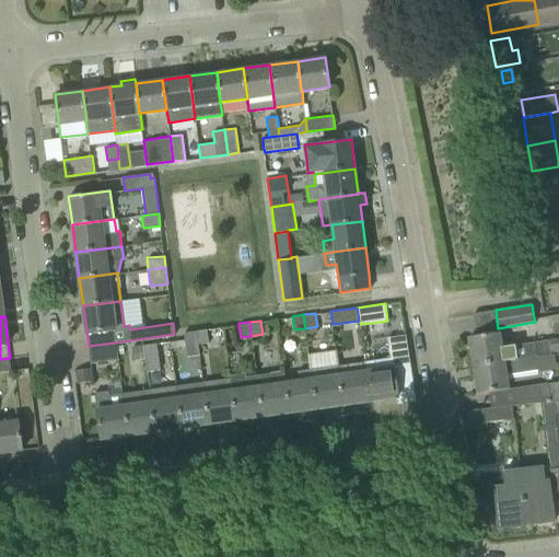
[(207,328),(195,329),(197,344),(198,344),(209,341),(207,328)]
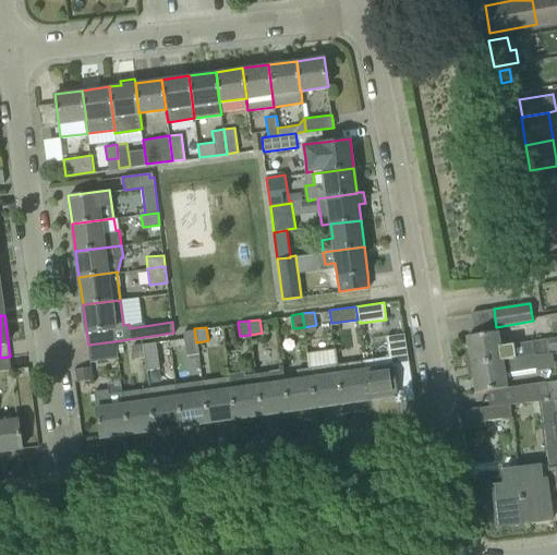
[(196,342),(194,328),(184,330),(188,354),(200,353),(197,342),(196,342)]
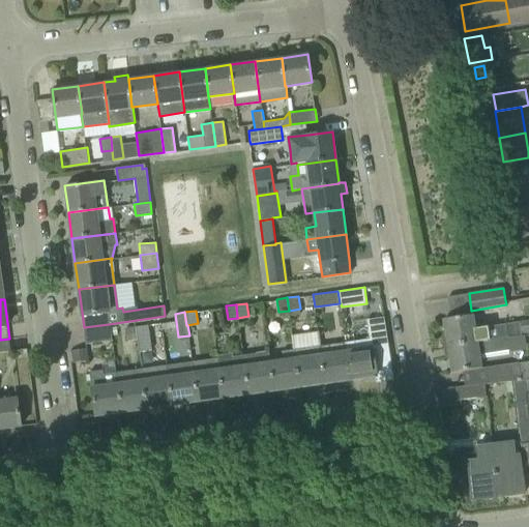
[(444,318),(448,346),(508,337),(508,335),(522,334),(520,320),(475,327),(472,314),(451,317),(444,318)]
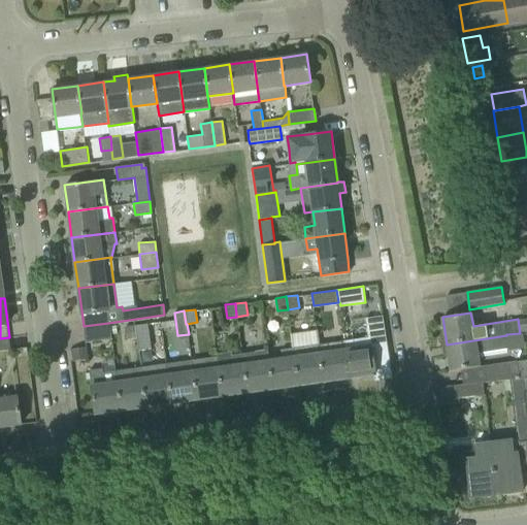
[(526,317),(518,319),(520,333),(526,332),(526,317)]
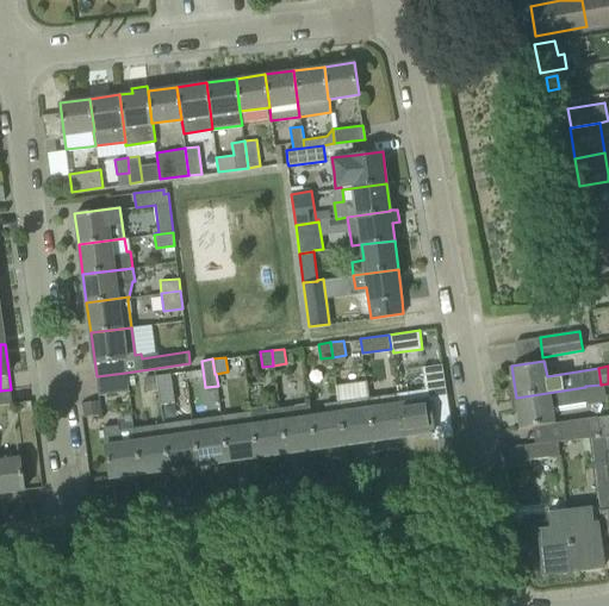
[(125,373),(97,376),(99,394),(128,391),(125,373)]
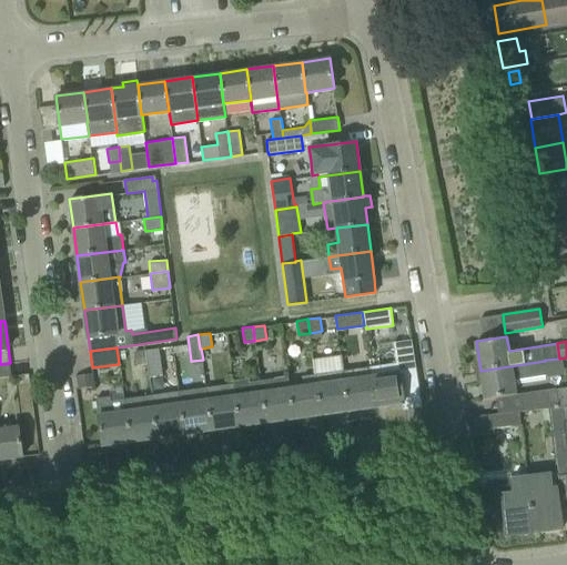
[(162,374),(159,347),(145,350),(147,362),(149,376),(162,374)]
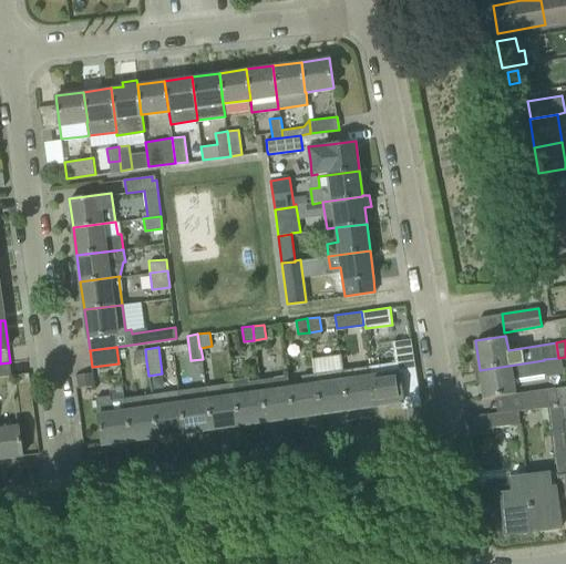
[(146,361),(145,349),(134,350),(136,362),(146,361)]
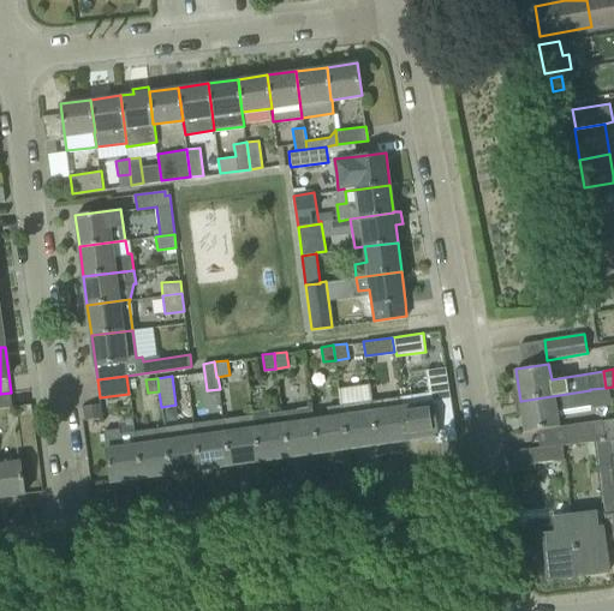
[(338,388),(340,403),(341,403),(347,448),(376,443),(370,400),(371,400),(369,384),(338,388)]
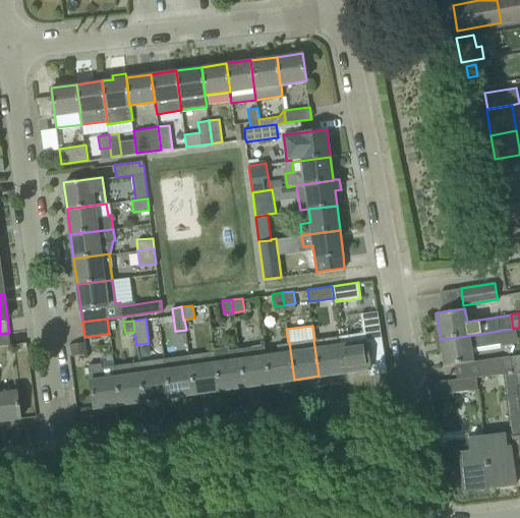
[(365,332),(339,336),(344,372),(370,368),(368,356),(385,354),(381,330),(380,330),(365,332)]
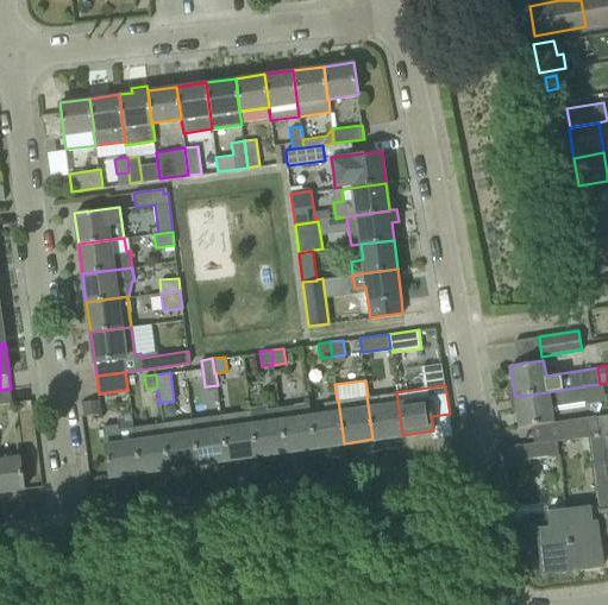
[(520,427),(532,424),(553,421),(551,405),(587,401),(584,386),(515,397),(520,427)]
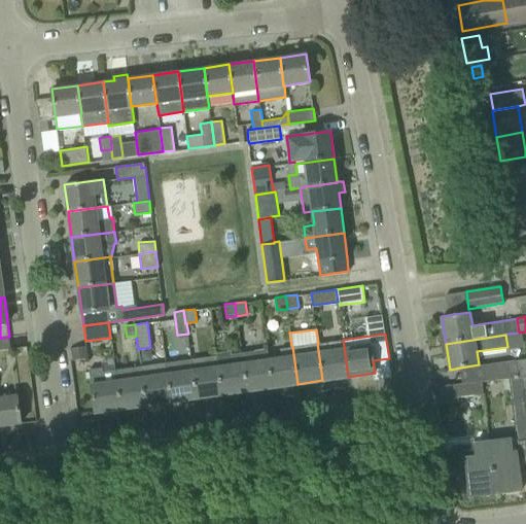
[(9,337),(0,338),(0,348),(10,347),(9,337)]
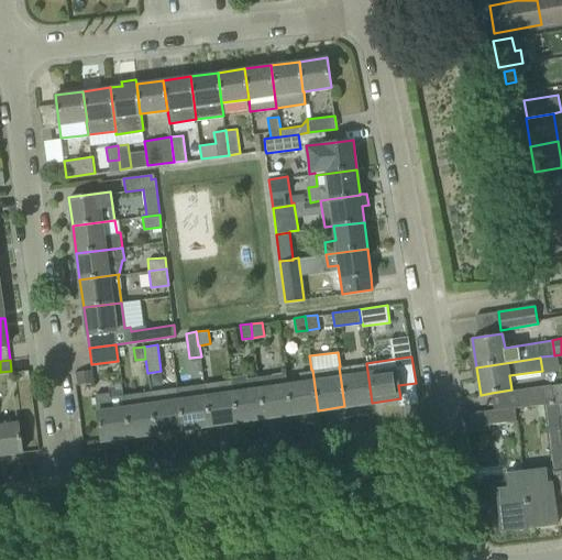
[(366,363),(340,366),(339,366),(344,406),(372,403),(366,363)]
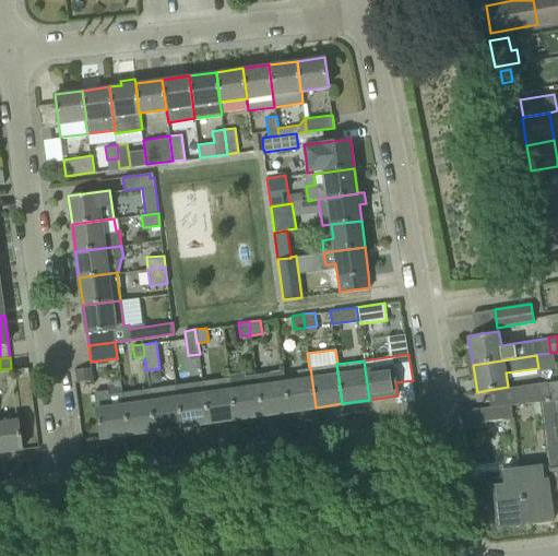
[(299,377),(285,379),(289,411),(316,407),(310,367),(309,367),(298,369),(299,377)]
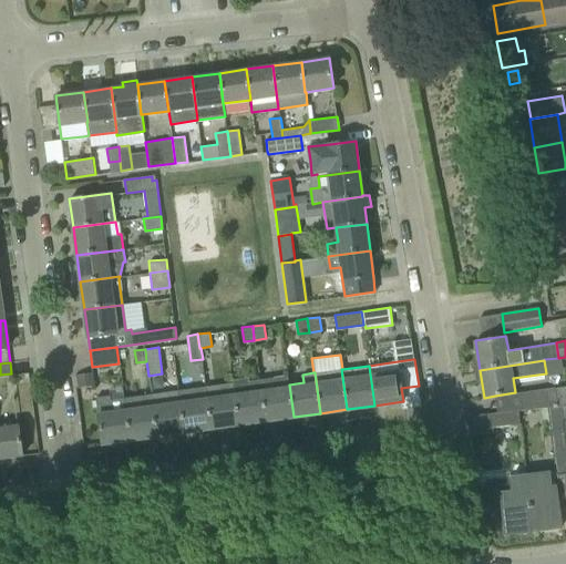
[(284,375),(259,379),(266,421),(294,417),(289,385),(288,377),(285,377),(284,375)]
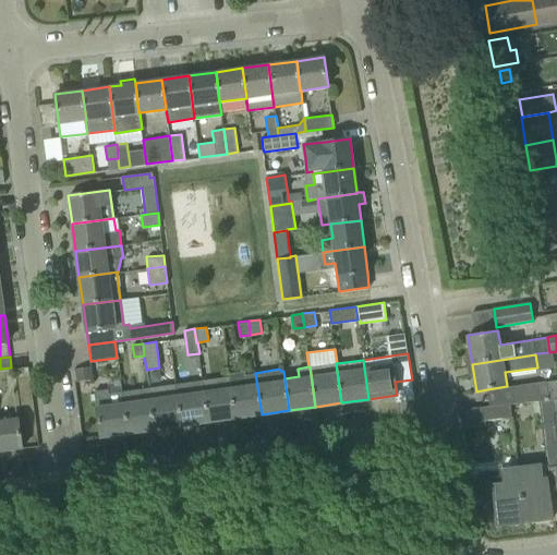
[(255,373),(230,376),(235,418),(262,414),(255,373)]
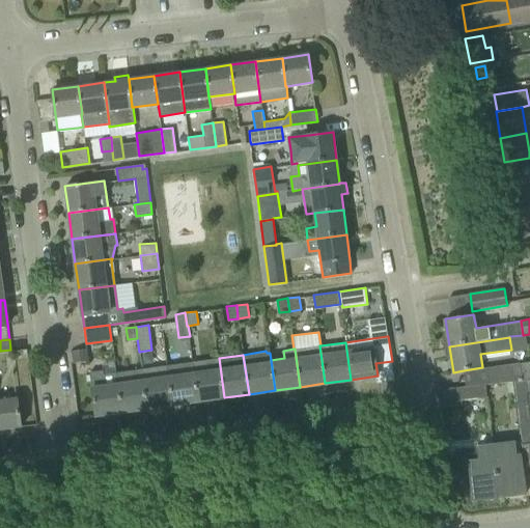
[(219,358),(192,362),(198,401),(224,397),(219,358)]
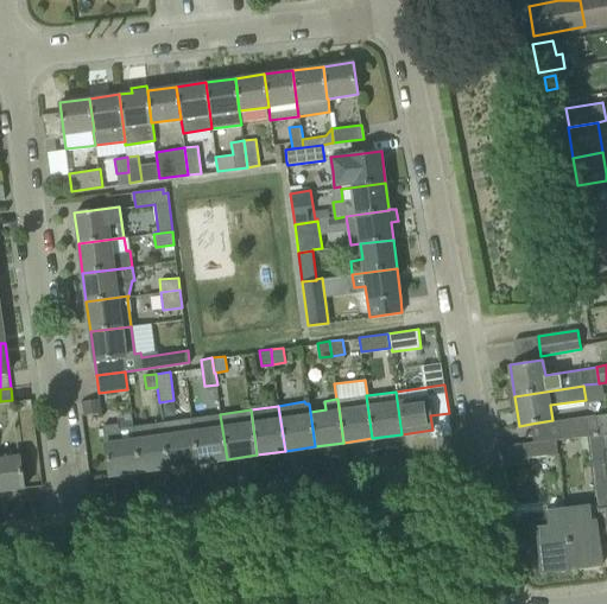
[(220,414),(191,418),(197,463),(227,459),(220,414)]
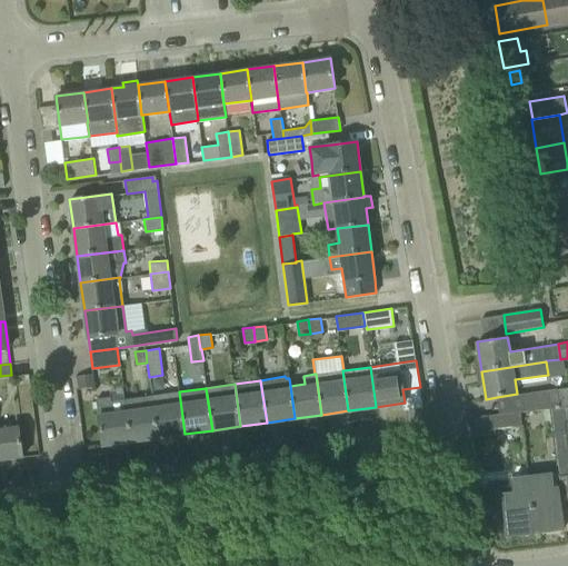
[(557,388),(517,394),(520,411),(549,408),(560,407),(557,388)]
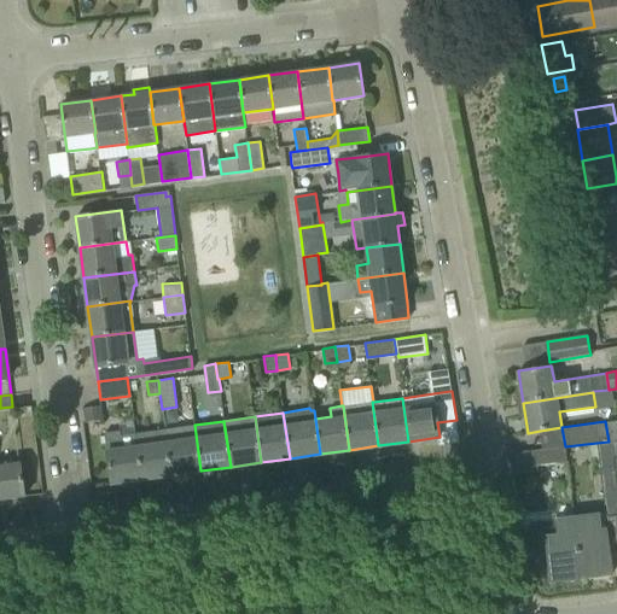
[(195,425),(163,428),(170,475),(201,471),(195,425)]
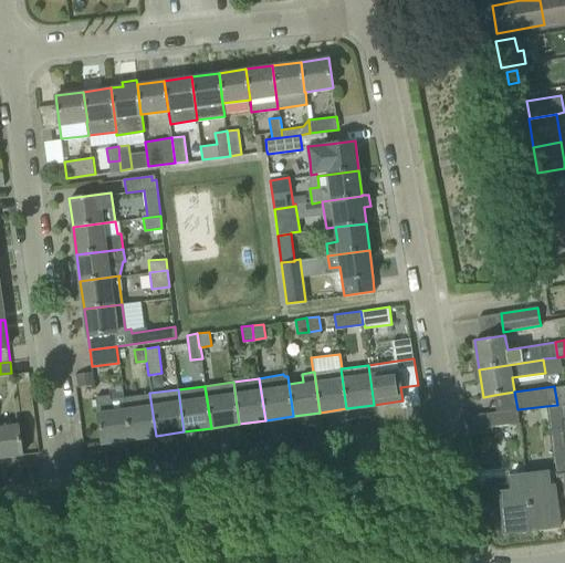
[(149,393),(123,396),(129,439),(156,436),(149,393)]
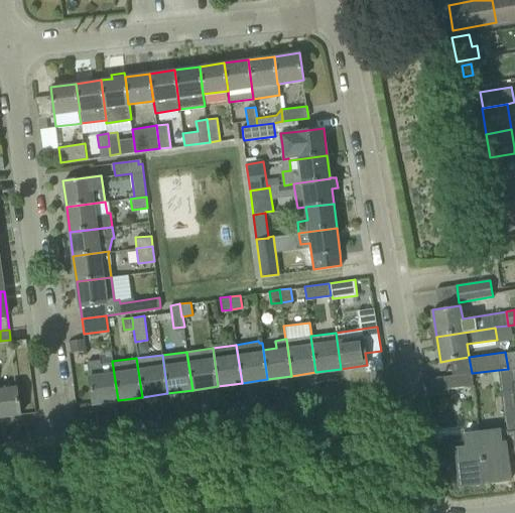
[(118,400),(112,361),(101,363),(100,359),(87,361),(94,403),(118,400)]
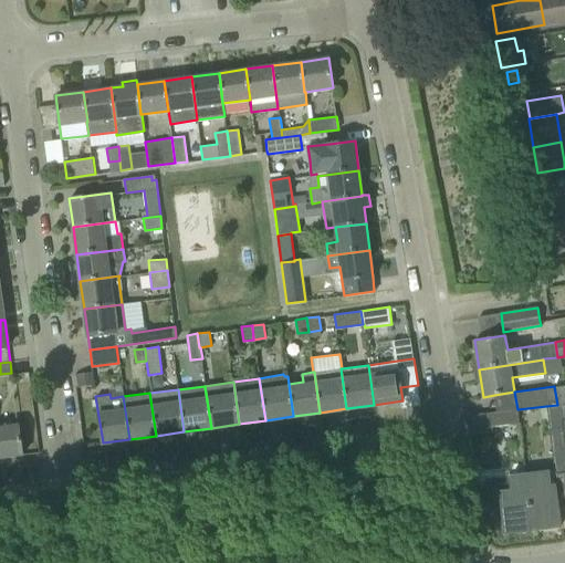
[(557,405),(546,406),(554,470),(564,468),(564,421),(563,404),(557,405)]
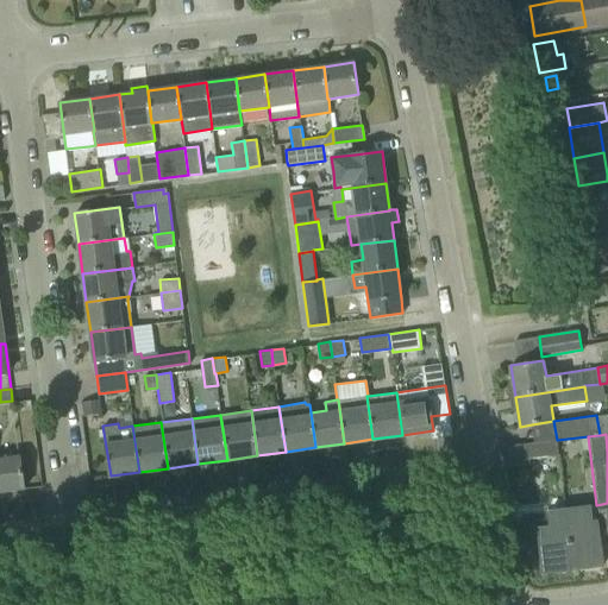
[(558,454),(557,440),(534,442),(526,442),(528,458),(558,454)]
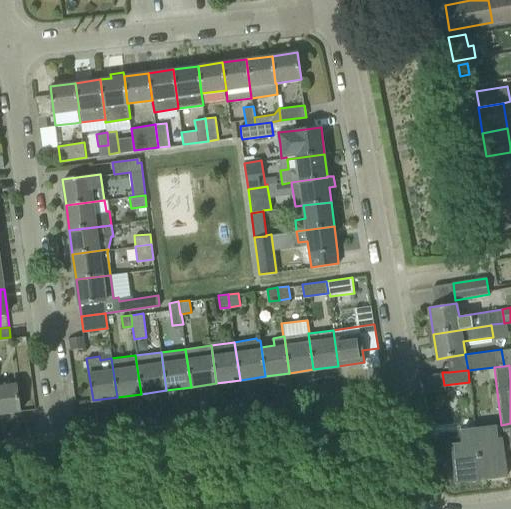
[(17,384),(0,385),(0,413),(20,411),(17,384)]
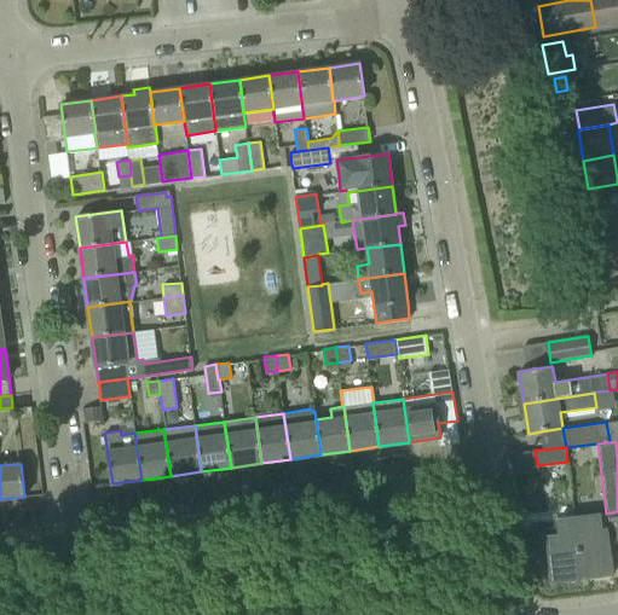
[(612,575),(606,529),(602,531),(601,514),(575,517),(582,575),(582,579),(583,579),(582,570),(594,569),(595,573),(610,572),(611,575),(612,575)]
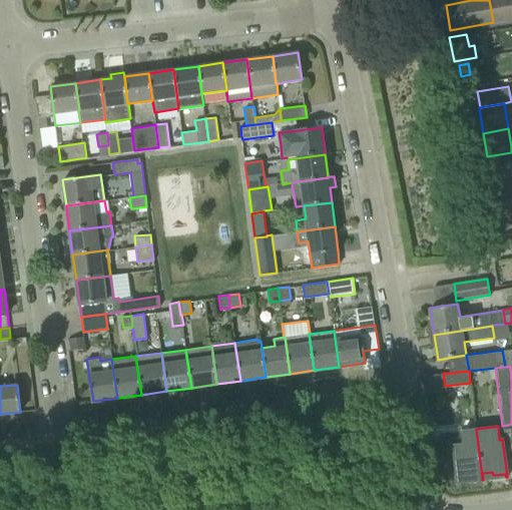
[(482,477),(476,429),(461,431),(441,433),(444,459),(445,459),(445,458),(455,457),(458,483),(459,483),(458,476),(468,475),(469,478),(482,477)]
